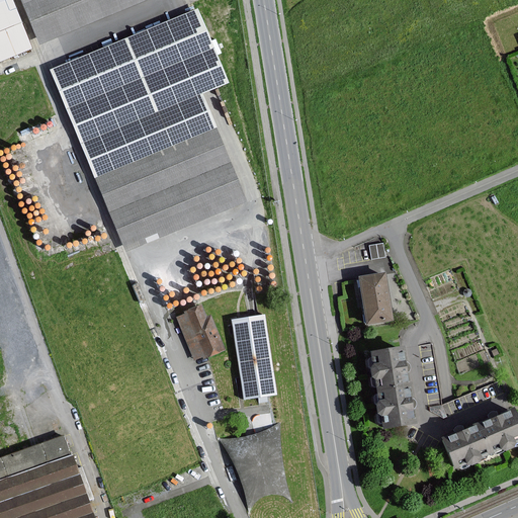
[(10,0),(0,0),(0,62),(32,49),(10,0)]
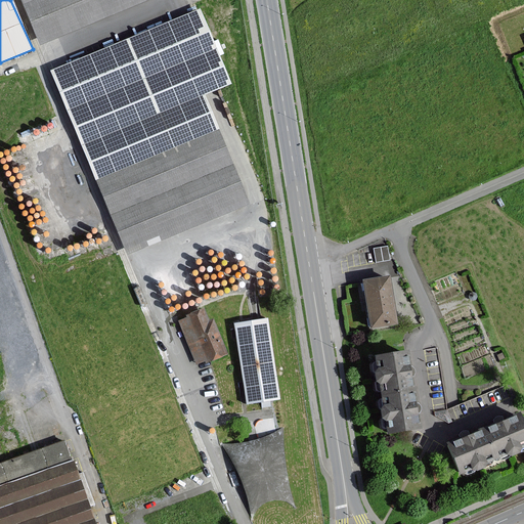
[(19,0),(39,45),(147,0),(19,0)]
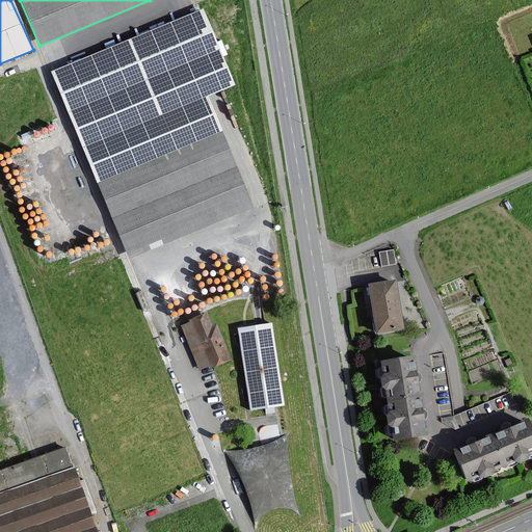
[(184,17),(52,72),(129,255),(250,204),(208,101),(216,98),(235,89),(202,9),(184,17)]
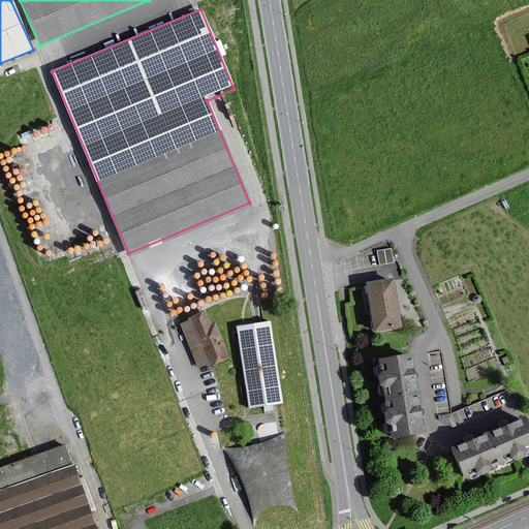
[(393,280),(369,283),(375,323),(376,330),(400,327),(393,280)]
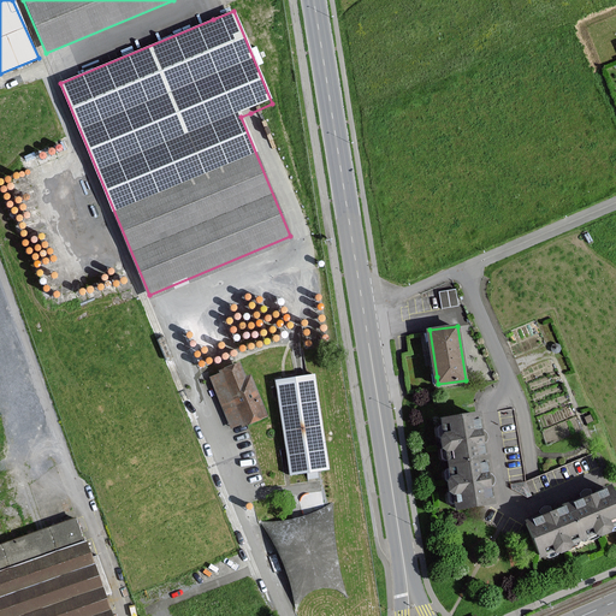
[(560,349),(558,345),(555,344),(551,345),(550,349),(551,353),(555,354),(558,353),(560,349)]
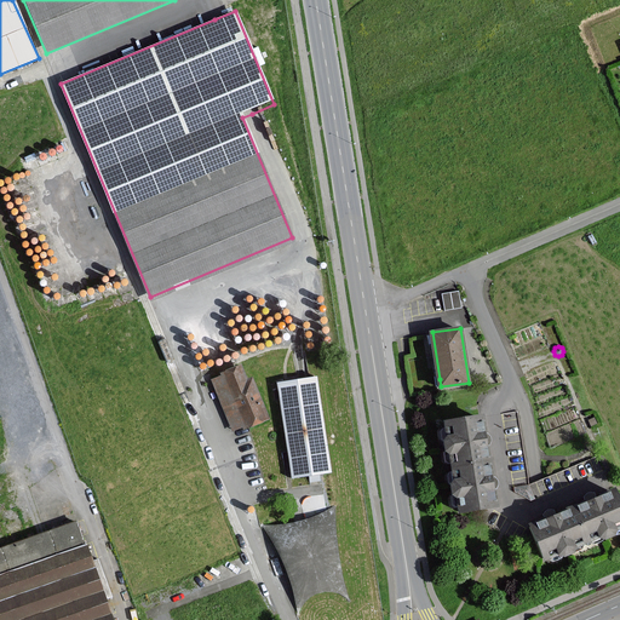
[(246,384),(239,367),(222,374),(223,378),(213,382),(235,434),(267,420),(251,382),(246,384)]
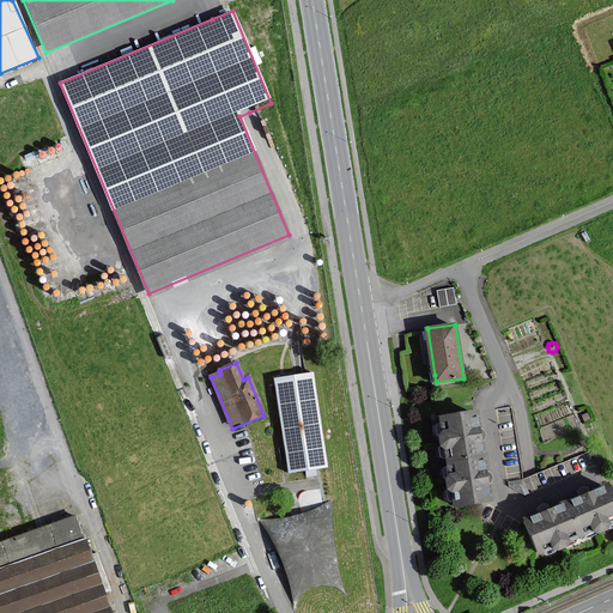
[(310,374),(275,378),(291,472),(325,466),(310,374)]
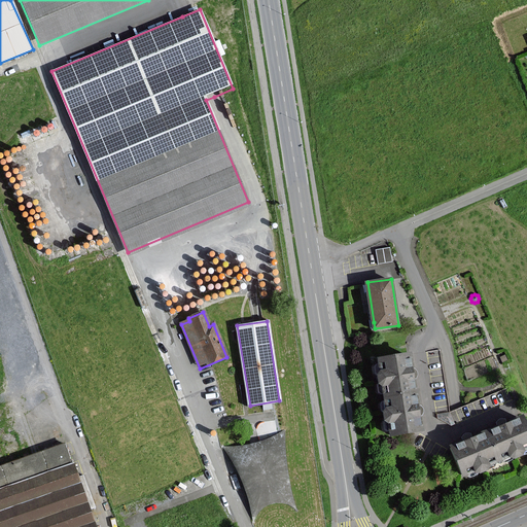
[(376,358),(388,433),(422,427),(419,410),(413,373),(410,353),(376,358)]
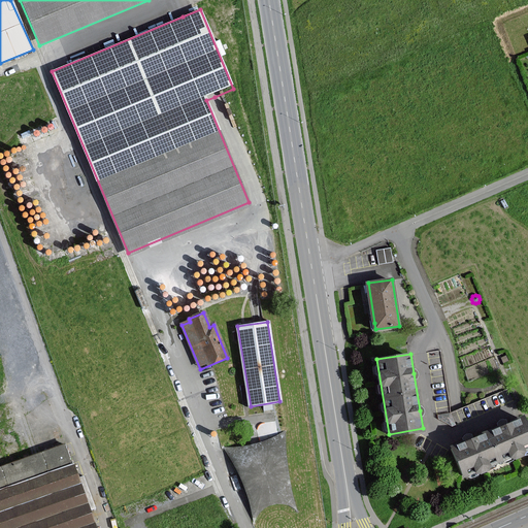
[(466,440),(453,447),(465,475),(527,449),(527,428),(523,417),(503,425),(466,440)]
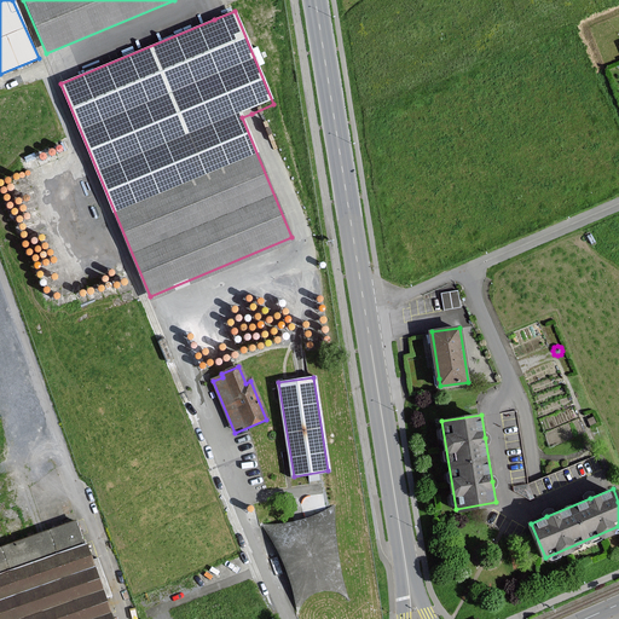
[(284,525),(264,526),(282,557),(290,582),(296,615),(302,603),(313,595),(329,590),(340,594),(348,596),(341,572),(335,541),(333,516),(334,505),(323,512),(299,521),(284,525)]
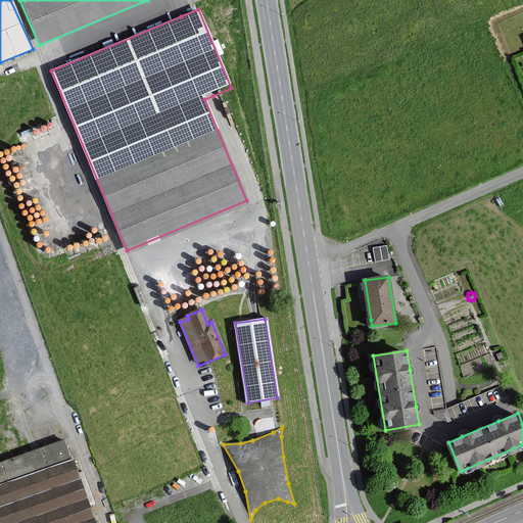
[(96,522),(67,439),(0,462),(0,522),(96,522)]
